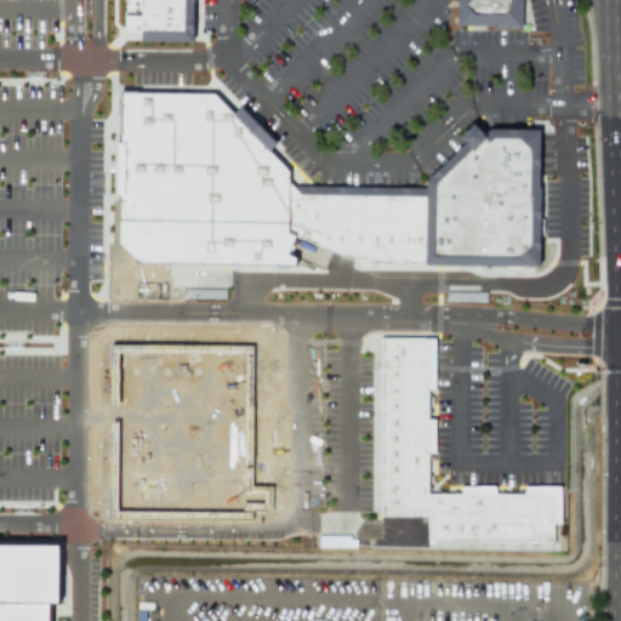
[(184,0),(184,39),(124,38),(124,0),(184,0)]
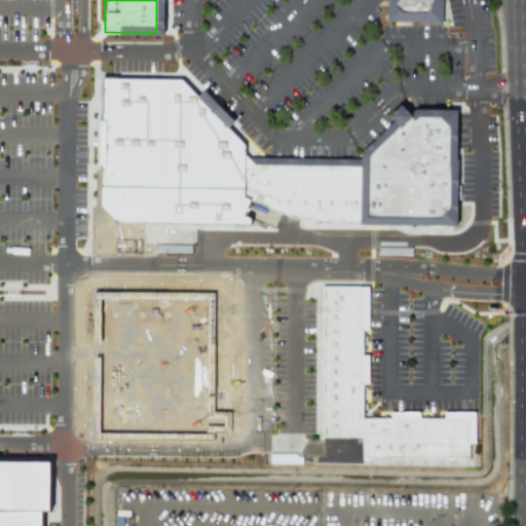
[(387,0),(387,23),(441,23),(441,0),(387,0)]
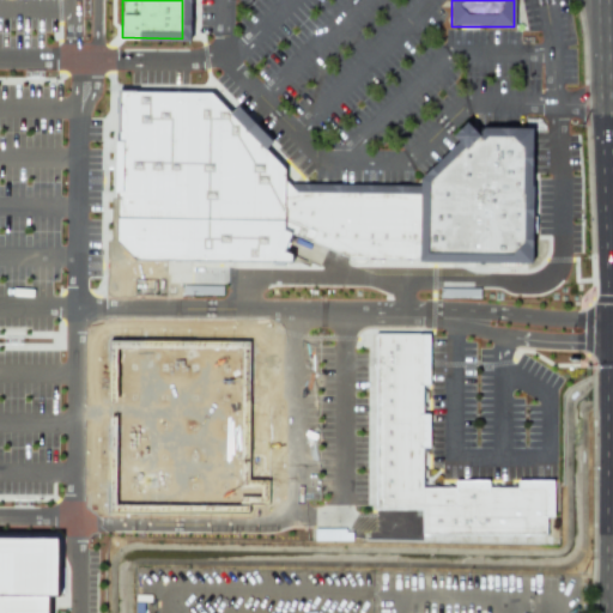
[(214,93),(285,168),(285,182),(420,186),(419,177),(459,141),(451,134),(467,121),(473,127),(532,127),(533,262),(353,259),(291,232),(284,250),(291,254),(291,261),(135,259),(116,240),(121,95),(214,93)]
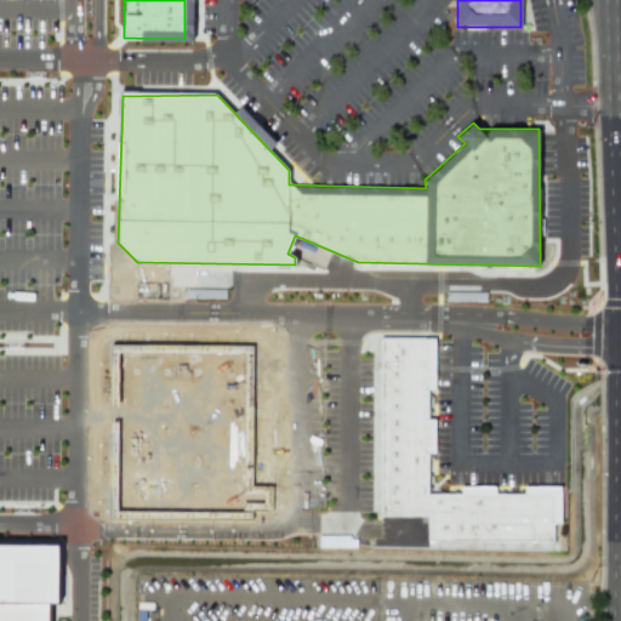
[(110,332),(252,334),(250,477),(272,477),(272,501),(250,501),(250,511),(108,511),(110,332)]
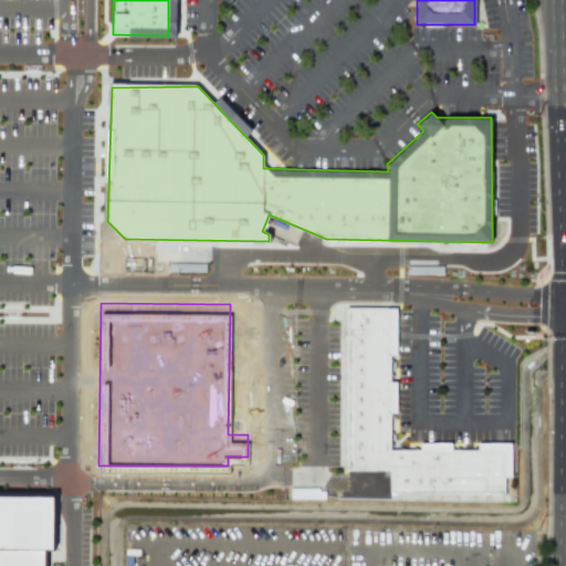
[(345,308),(392,308),(392,453),(504,453),(504,500),(389,500),(389,471),(345,472),(345,308)]
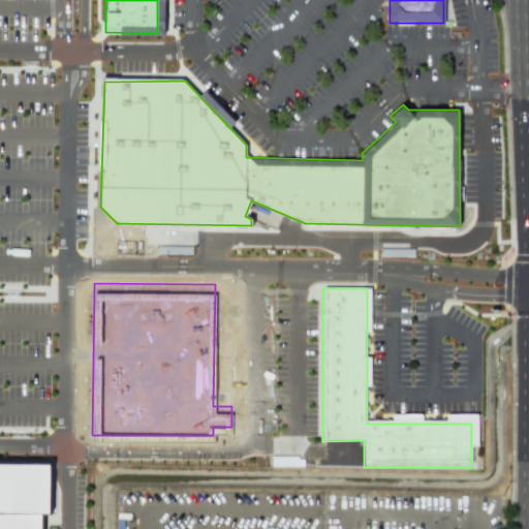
[(0,528),(0,466),(62,467),(62,511),(50,511),(49,528),(0,528)]
